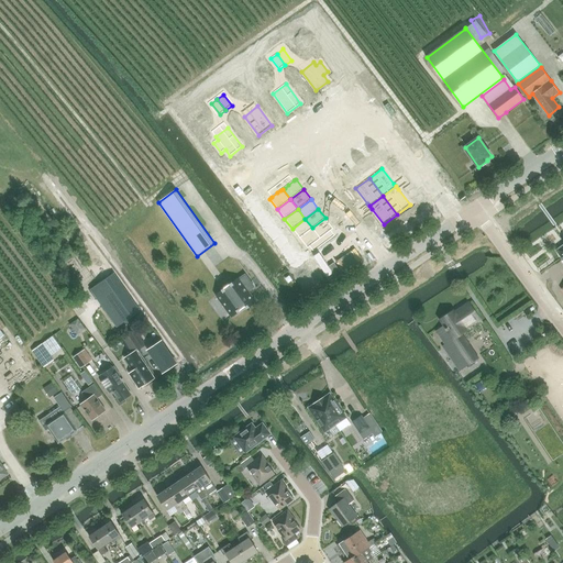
[(326,218),(312,228),(320,239),(322,236),(326,234),(331,230),(333,229),(326,218)]
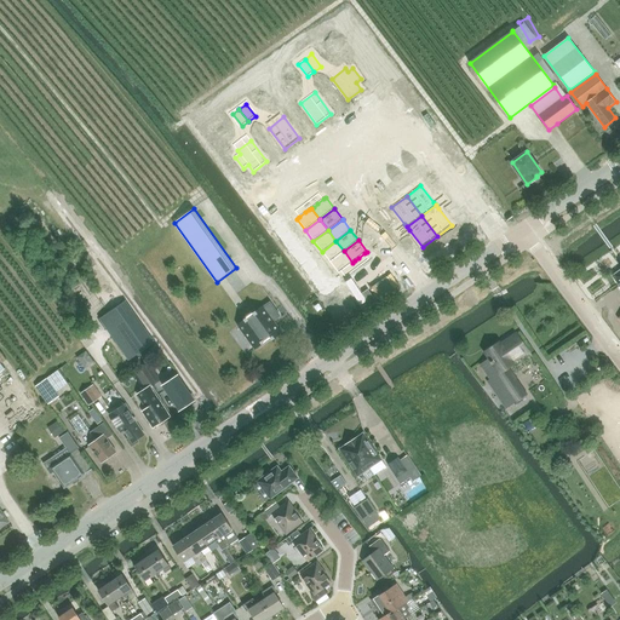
[(336,241),(322,252),(329,262),(344,251),(336,241)]
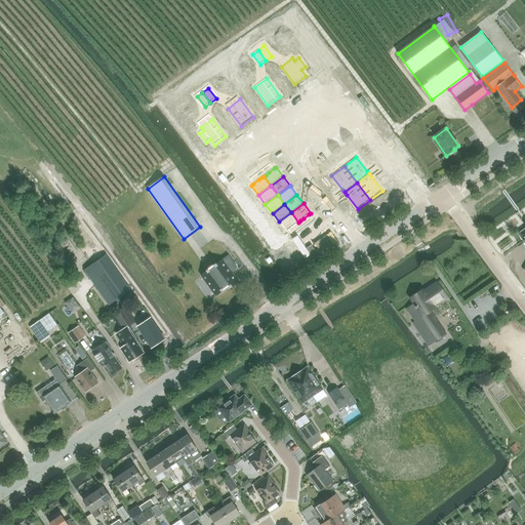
[(291,212),(279,221),(286,232),(288,230),(293,226),(296,224),(298,223),(291,212)]
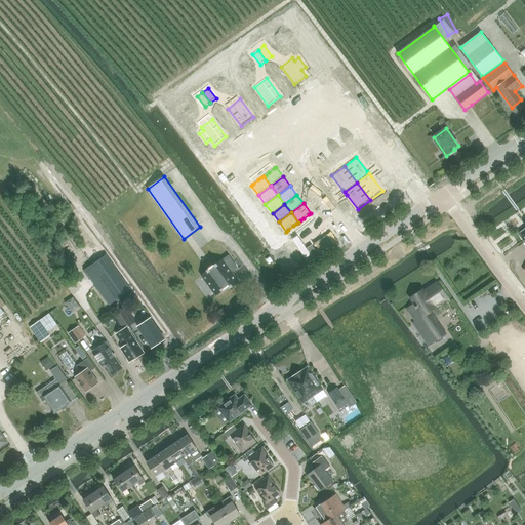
[(107,255),(84,271),(109,306),(131,290),(107,255)]
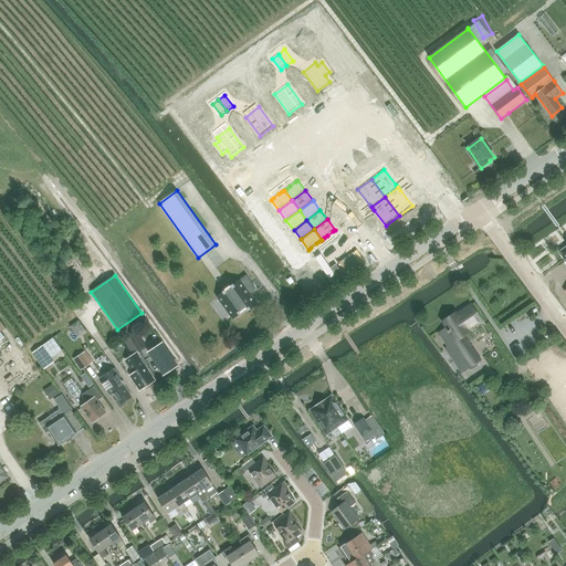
[(223,291),(216,296),(232,318),(241,313),(248,308),(249,311),(258,304),(250,293),(254,290),(251,285),(253,284),(247,276),(241,280),(234,284),(230,287),(227,283),(227,282),(220,287),(223,291)]
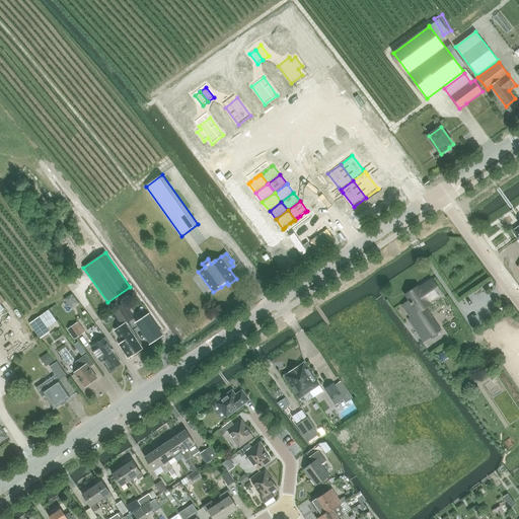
[(442,294),(433,280),(419,289),(418,287),(406,295),(418,312),(408,319),(424,342),(440,330),(425,308),(424,306),(442,294)]
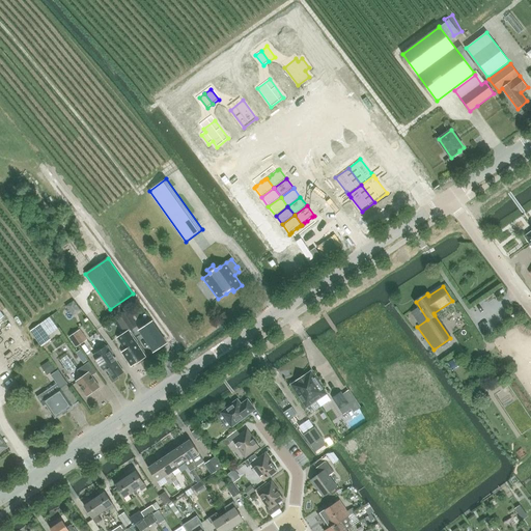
[(131,329),(137,326),(131,316),(126,320),(131,329)]
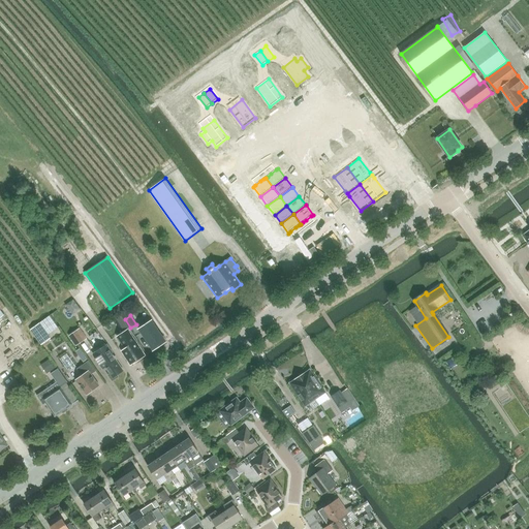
[(154,350),(166,342),(152,320),(139,329),(154,350)]
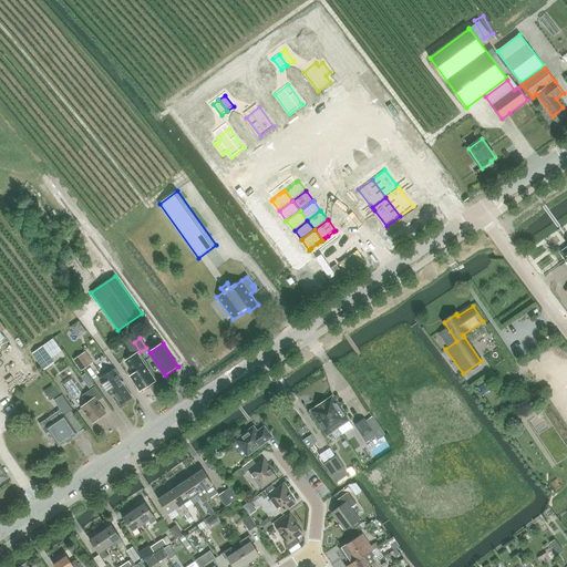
[(43,347),(32,354),(41,367),(52,359),(43,347)]
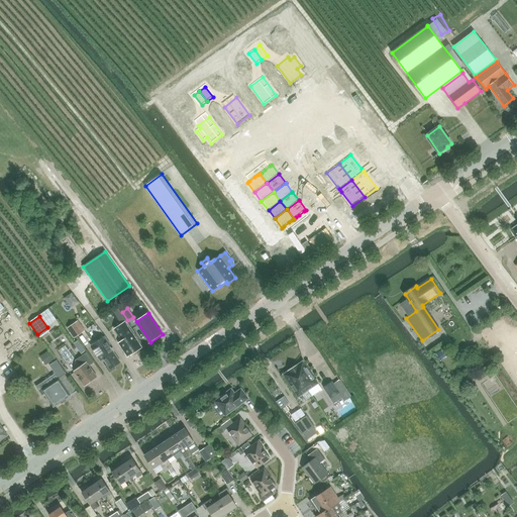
[(86,331),(78,321),(69,328),(76,338),(86,331)]
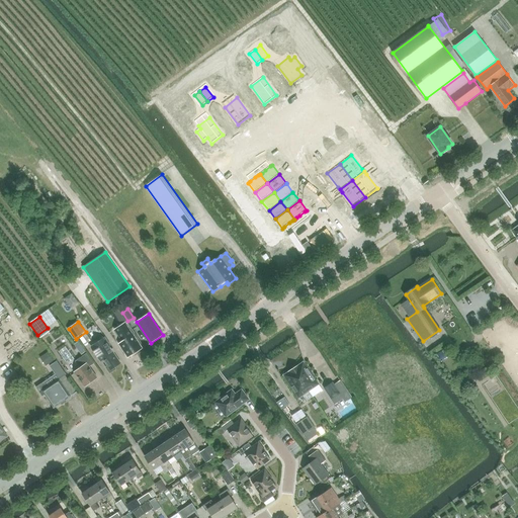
[(124,323),(115,328),(123,340),(119,343),(128,357),(132,355),(142,348),(133,334),(132,335),(124,323)]
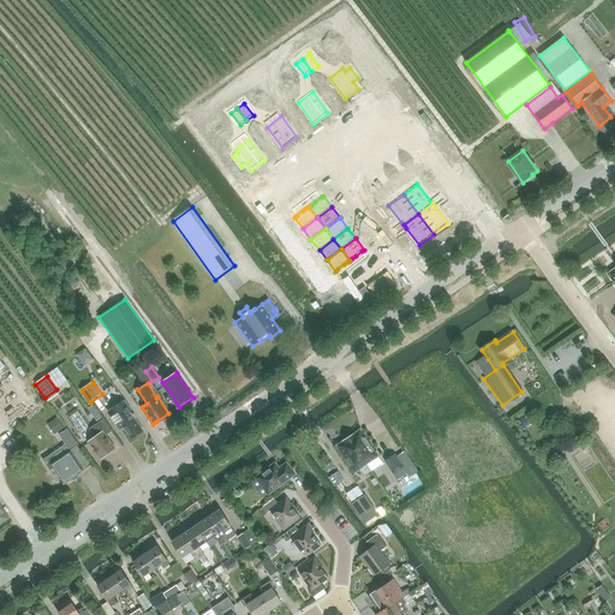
[(135,437),(143,431),(124,401),(108,412),(120,429),(124,427),(130,437),(126,439),(131,445),(137,441),(135,437)]
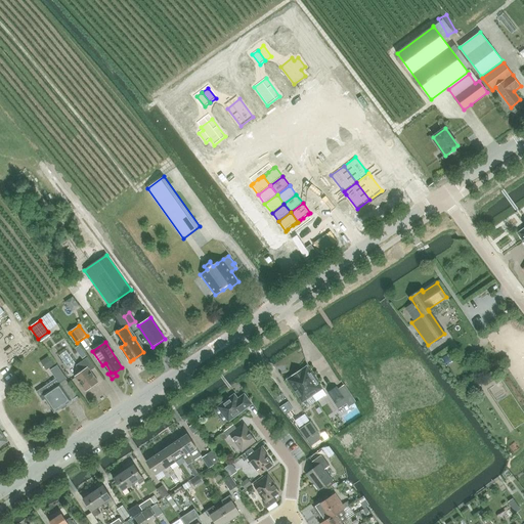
[(80,346),(76,349),(83,358),(87,355),(80,346)]
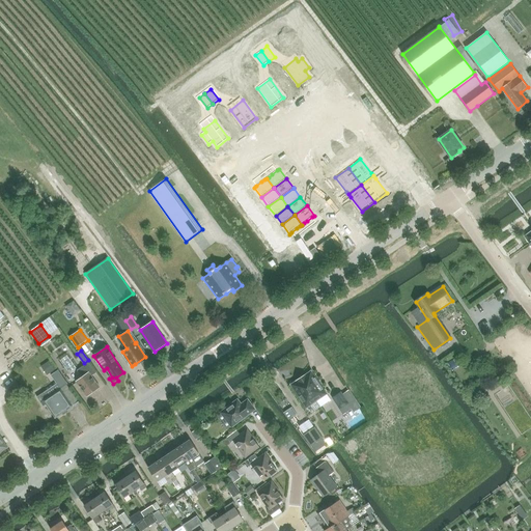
[(49,361),(43,366),(48,374),(55,369),(52,366),(49,361)]
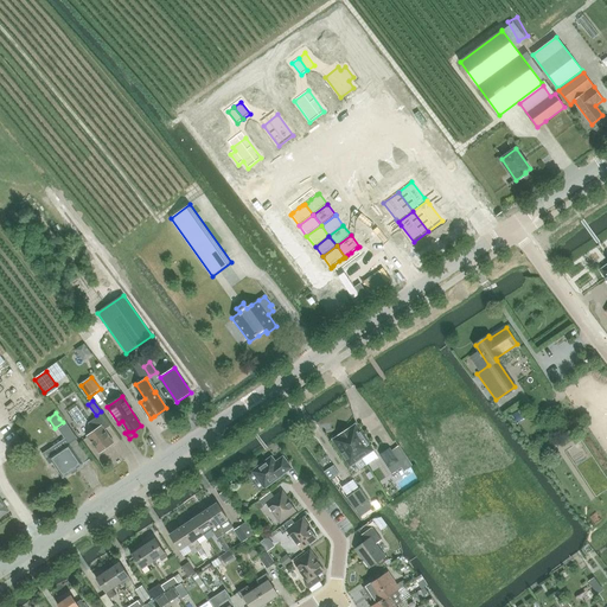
[(88,436),(100,453),(114,442),(104,429),(110,426),(102,414),(89,423),(94,432),(88,436)]
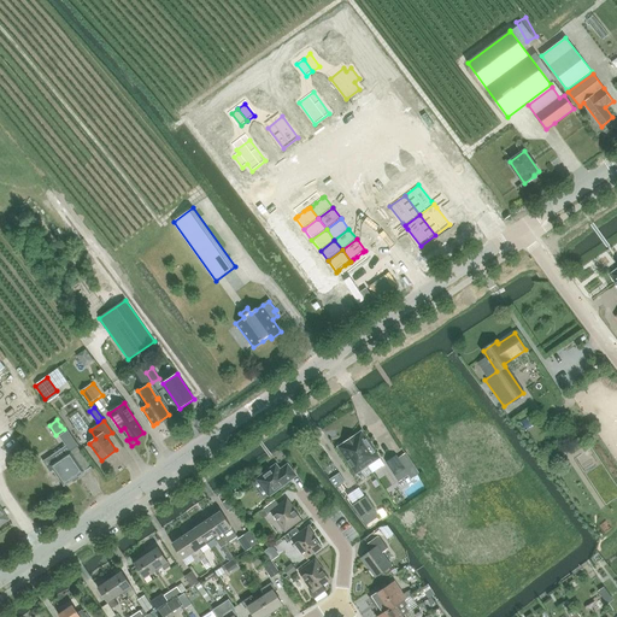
[(353,444),(368,466),(372,472),(385,465),(363,432),(362,430),(362,432),(351,438),(354,442),(353,444)]
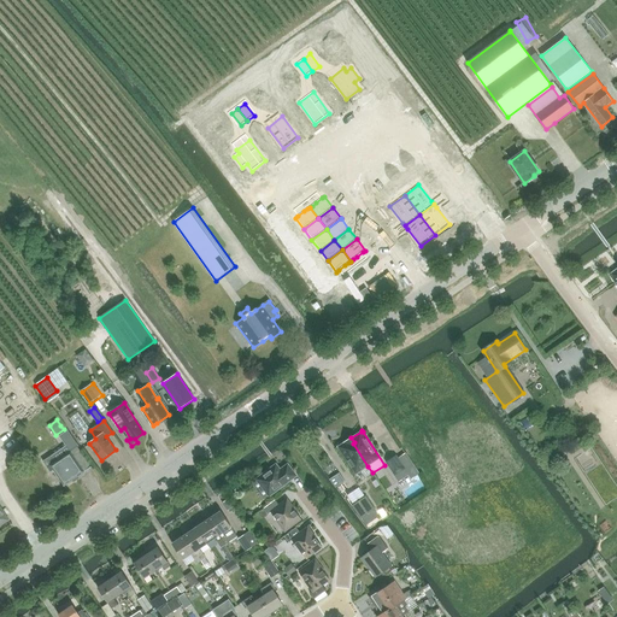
[(368,466),(353,444),(354,442),(351,438),(339,446),(338,447),(339,448),(356,474),(368,466)]
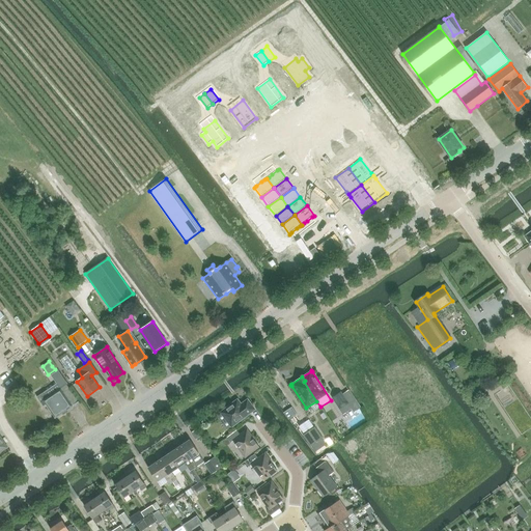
[(63,414),(68,411),(67,410),(79,402),(66,385),(49,396),(46,391),(37,397),(44,407),(47,404),(55,418),(63,413),(63,414)]
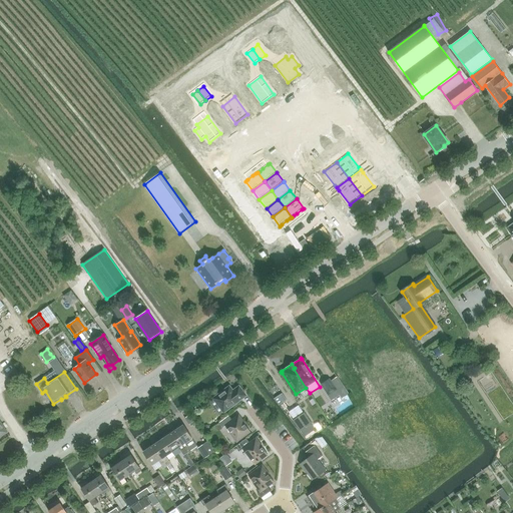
[(330,379),(321,385),(329,396),(337,390),(330,379)]
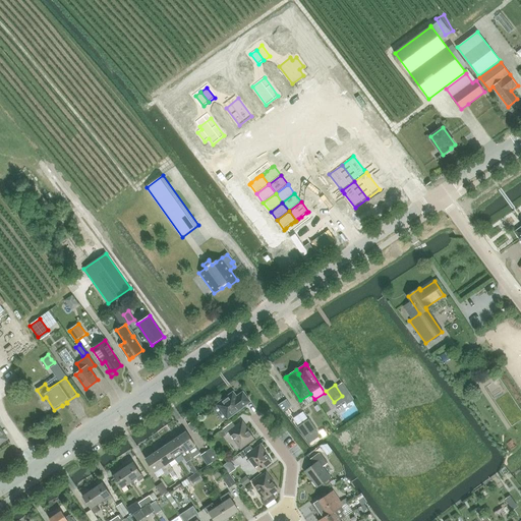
[(242,407),(249,402),(243,393),(236,397),(233,393),(217,405),(227,418),(242,407)]
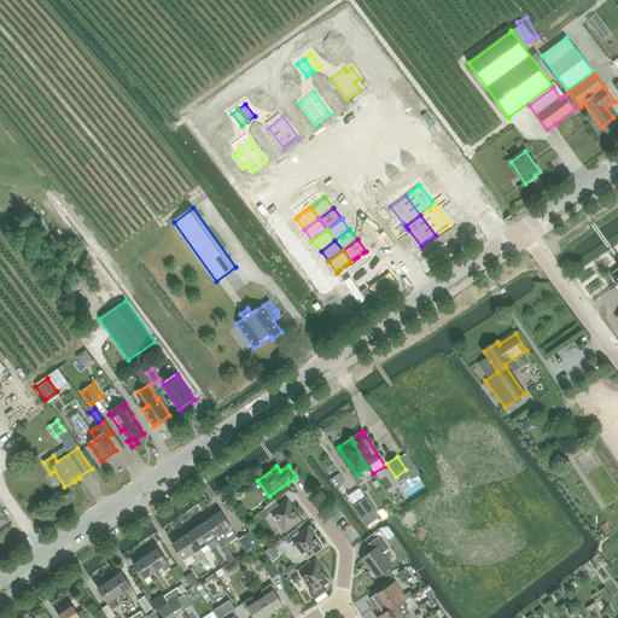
[(367,497),(353,506),(362,519),(375,511),(367,497)]
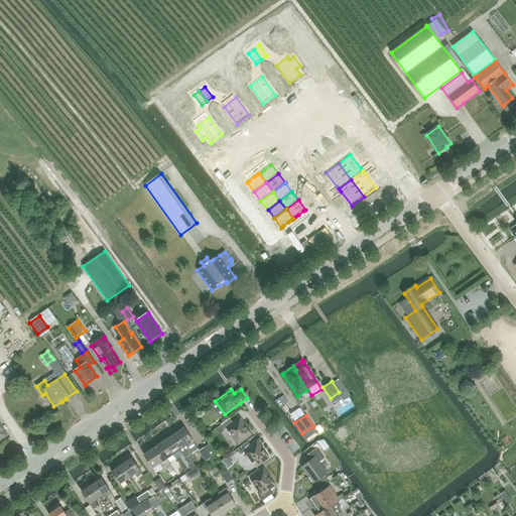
[(238,443),(252,433),(240,418),(234,423),(230,418),(221,425),(225,430),(227,428),(238,443)]
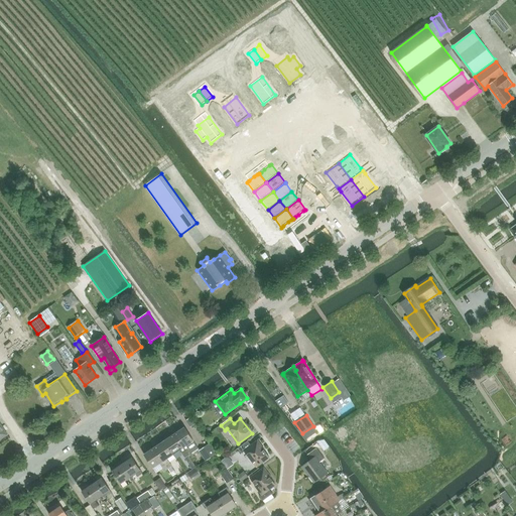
[(194,441),(194,440),(184,427),(174,434),(188,456),(199,448),(194,441)]
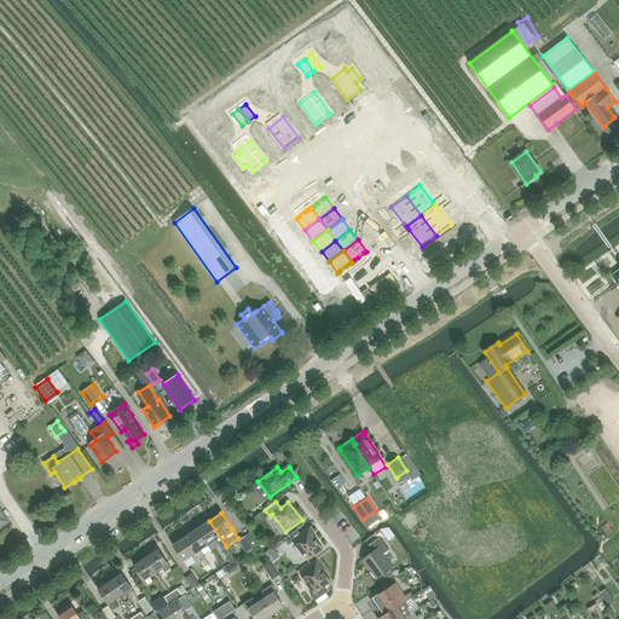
[(226,547),(209,521),(197,528),(208,545),(217,541),(223,549),(226,547)]
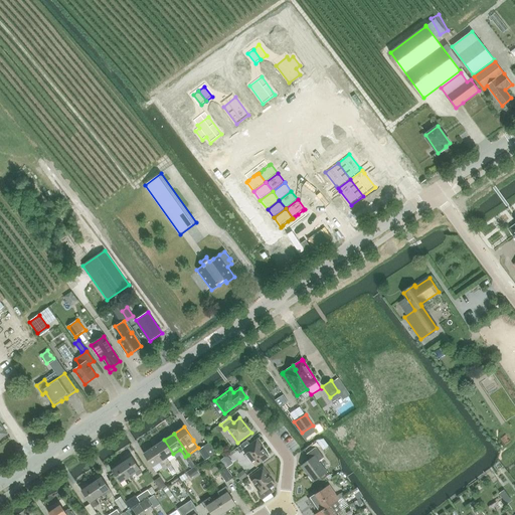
[(173,454),(164,440),(154,447),(163,461),(165,463),(168,468),(171,466),(172,466),(167,458),(173,454)]
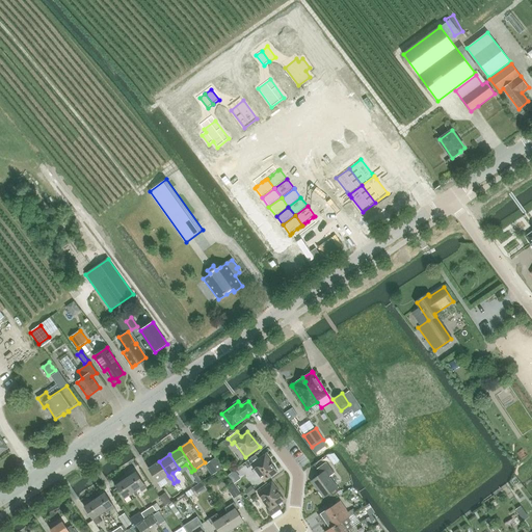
[(256,455),(245,462),(249,468),(251,466),(264,481),(277,471),(265,455),(259,460),(256,455)]
